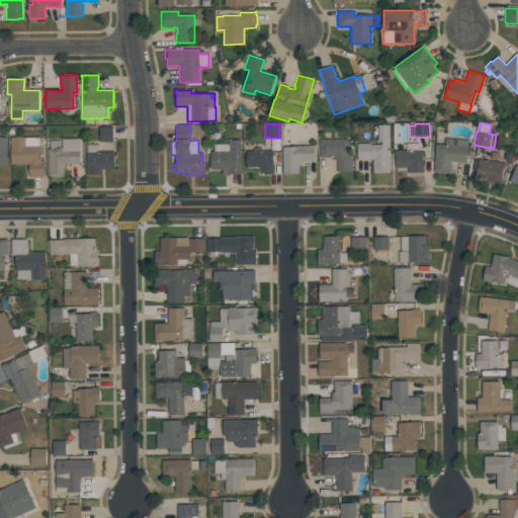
[(390,173),(373,173),(373,159),(357,159),(357,144),(370,144),(370,145),(378,145),(381,145),(381,142),(378,142),(377,125),(390,125),(390,173)]
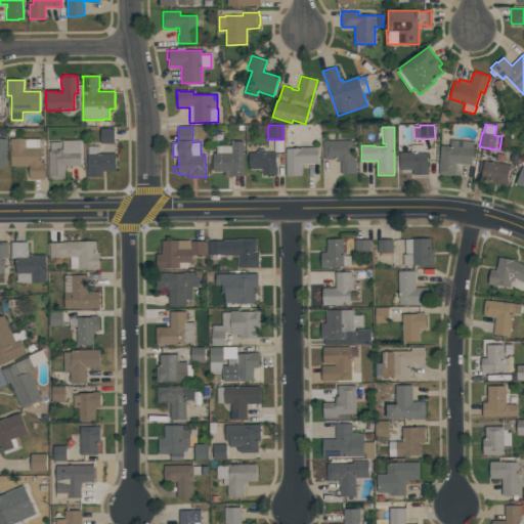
[(101,143),(100,129),(115,128),(115,143),(101,143)]
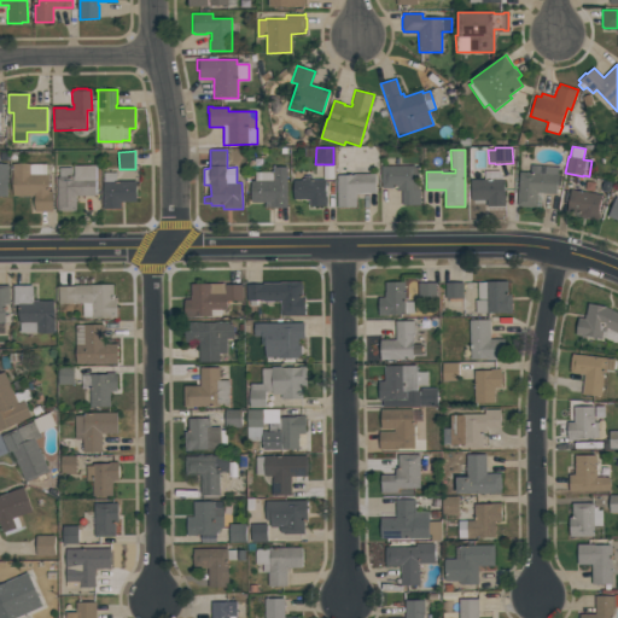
[(47,164),(47,174),(48,174),(50,192),(53,192),(53,211),(35,211),(35,197),(13,197),(12,164),(31,164),(47,164)]
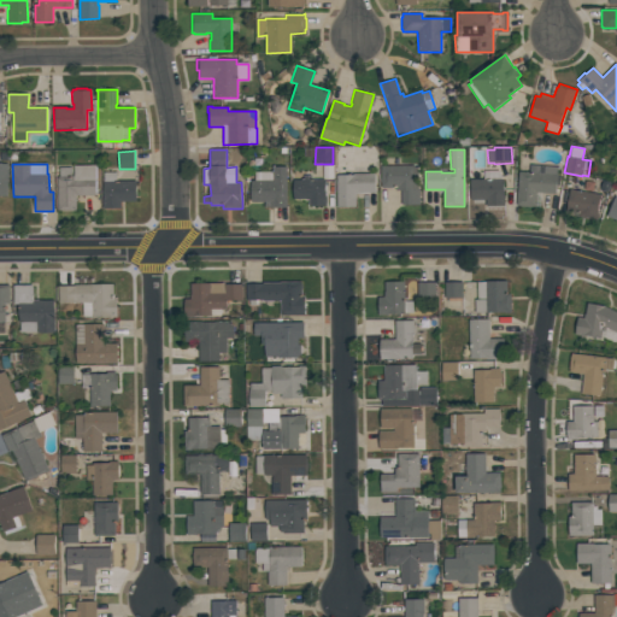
[(97,165),(97,195),(76,195),(76,211),(72,211),(71,212),(62,212),(62,211),(58,211),(57,176),(59,176),(59,168),(71,168),(71,176),(74,176),(74,165),(97,165)]
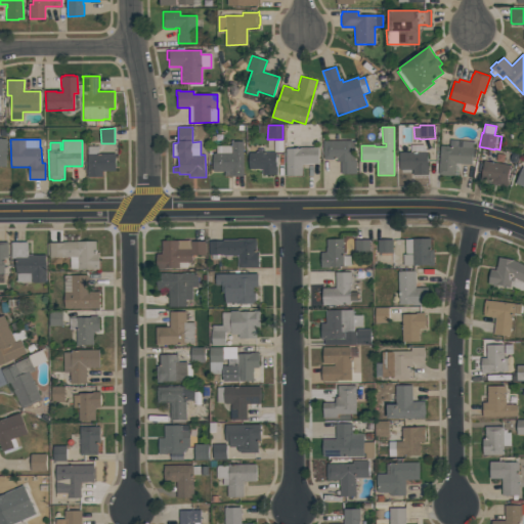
[(356,173),(341,174),(341,162),(336,162),(336,160),(323,160),(323,141),(355,140),(356,173)]
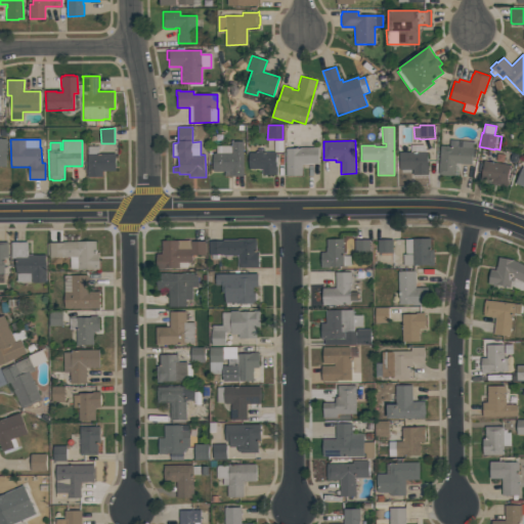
[(473,142),(473,149),(475,149),(474,158),(472,158),(472,165),(454,163),(453,176),(451,176),(450,176),(441,176),(441,175),(438,175),(440,145),(449,146),(450,140),(473,142)]
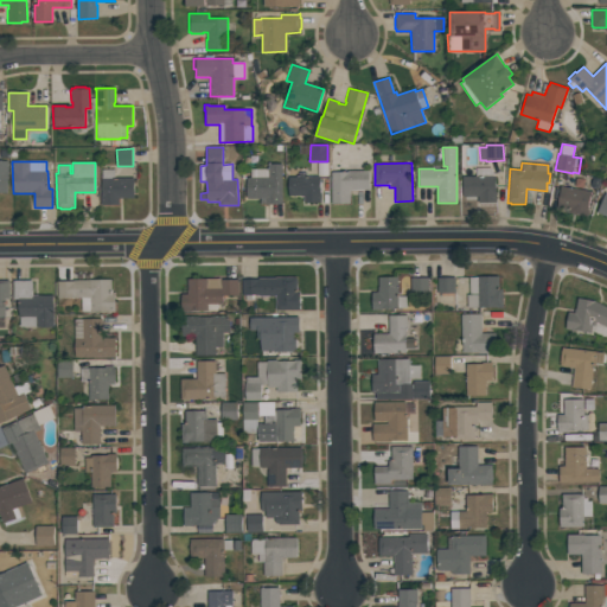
[(282,204),(261,204),(261,199),(247,199),(247,178),(251,178),(250,168),(268,168),(268,164),(282,164),(282,204)]
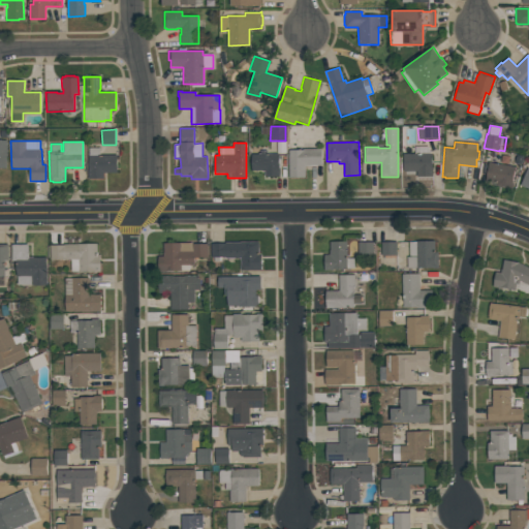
[(103,179),(88,179),(88,170),(89,170),(89,148),(100,148),(100,155),(117,155),(117,173),(103,173),(103,179)]
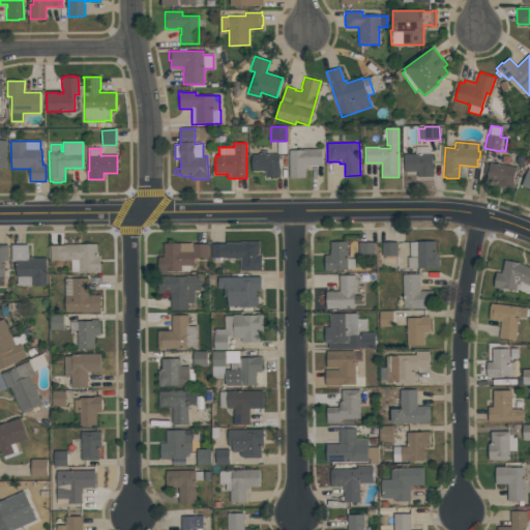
[(322,166),(311,166),(311,167),(305,167),(305,177),(289,178),(289,150),(303,150),(303,149),(322,149),(322,166)]
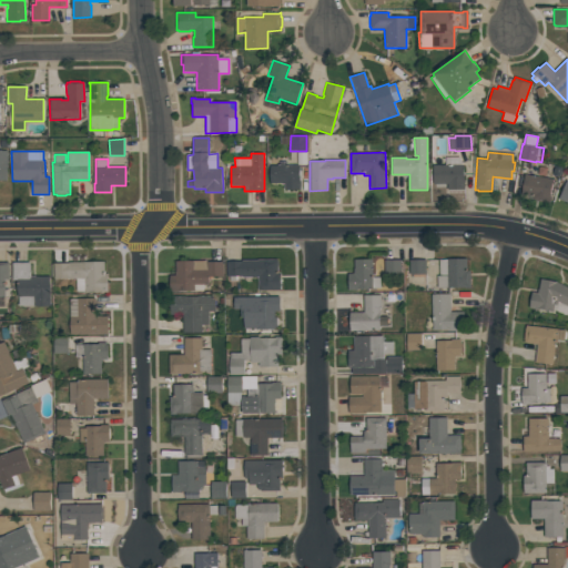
[(301,190),(284,190),(284,184),(270,184),(270,165),(280,165),(280,162),(285,162),(285,165),(300,165),(300,181),(301,181),(301,190)]
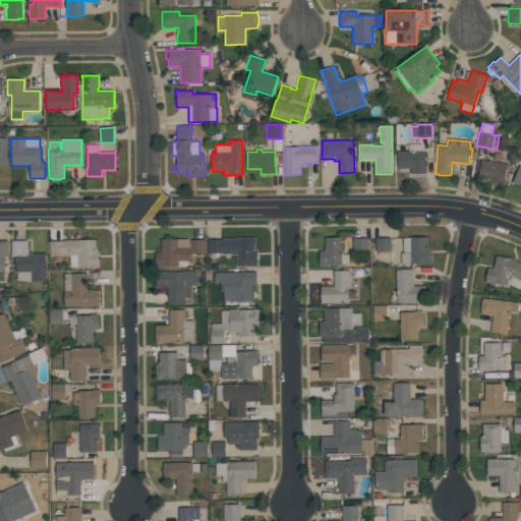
[(425,151),(425,165),(426,165),(426,174),(410,174),(410,169),(398,169),(397,152),(425,151)]
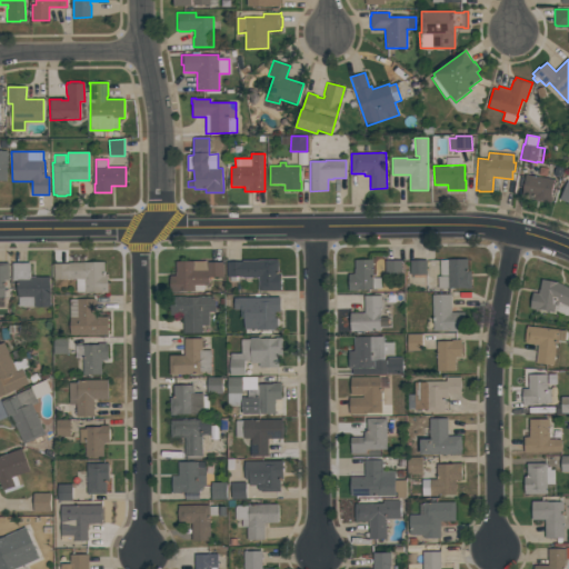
[(553,179),(551,197),(552,197),(551,203),(533,200),(533,197),(521,195),(526,175),(553,179)]
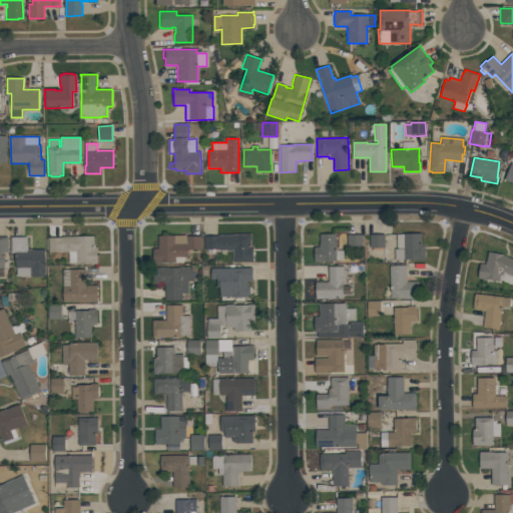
[(512,182),(504,179),(511,163),(512,163),(512,182)]
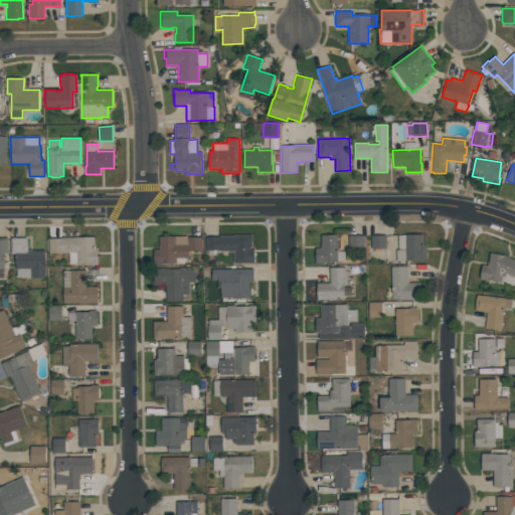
[(426,262),(421,262),(421,261),(396,262),(396,250),(399,250),(398,235),(405,235),(405,234),(423,234),(423,245),(426,245),(426,262)]
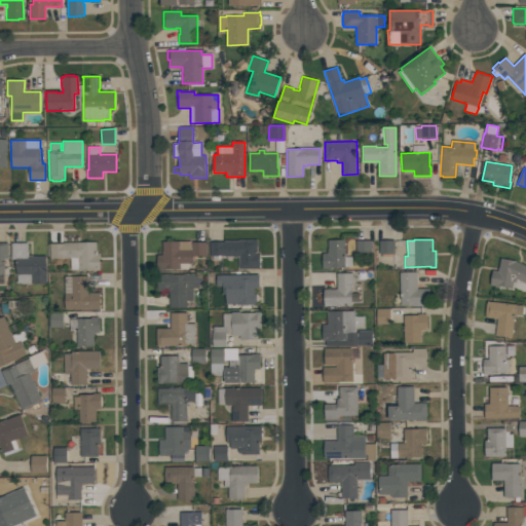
[(260,269),(239,269),(239,257),(223,257),(223,256),(219,256),(219,261),(213,261),(213,255),(211,255),(211,242),(224,242),(224,241),(238,241),(238,240),(257,240),(258,253),(260,253),(260,269)]
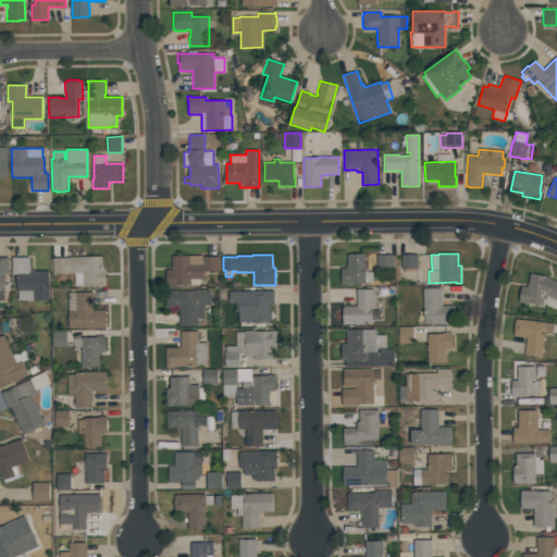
[(366,255),(366,272),(372,272),(372,283),(366,283),(366,284),(351,284),(351,285),(342,285),(342,269),(347,268),(347,263),(347,255),(366,255)]
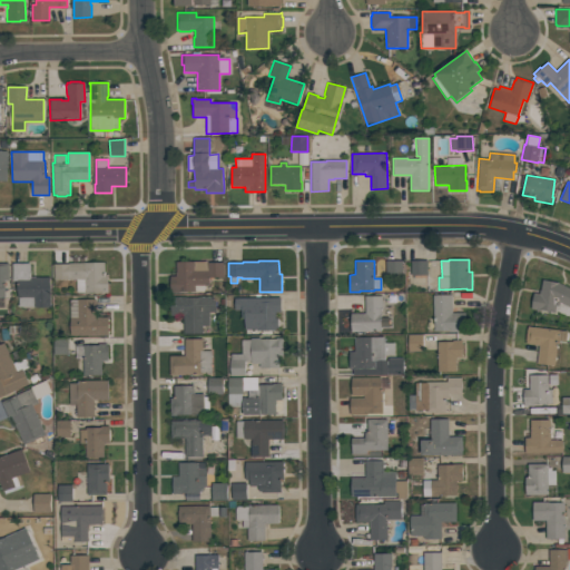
[(403,261),(403,275),(386,275),(386,261),(403,261)]
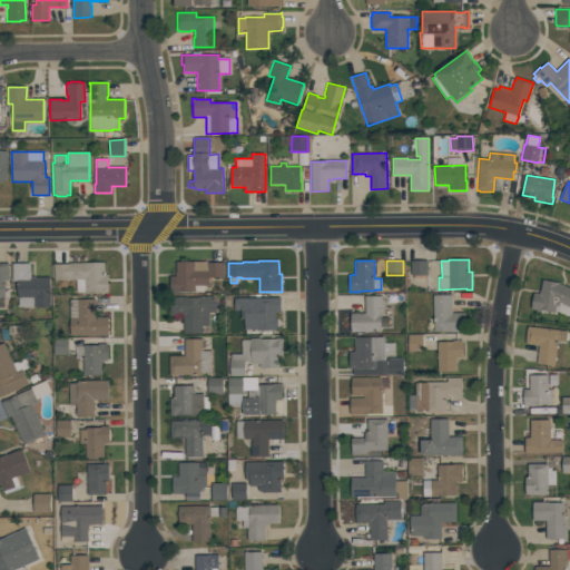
[(411,276),(411,261),(428,261),(428,275),(411,276)]
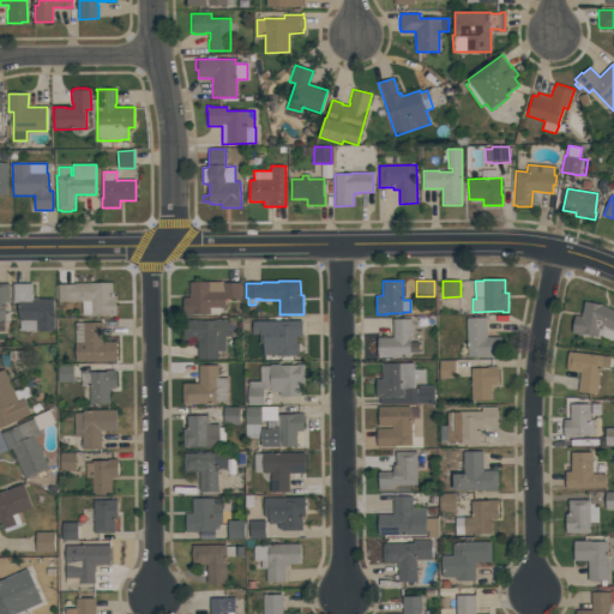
[(83,314),(83,301),(73,301),(59,301),(59,286),(77,286),(77,284),(90,284),(90,283),(113,282),(113,296),(116,296),(116,315),(91,317),(91,314),(83,314)]
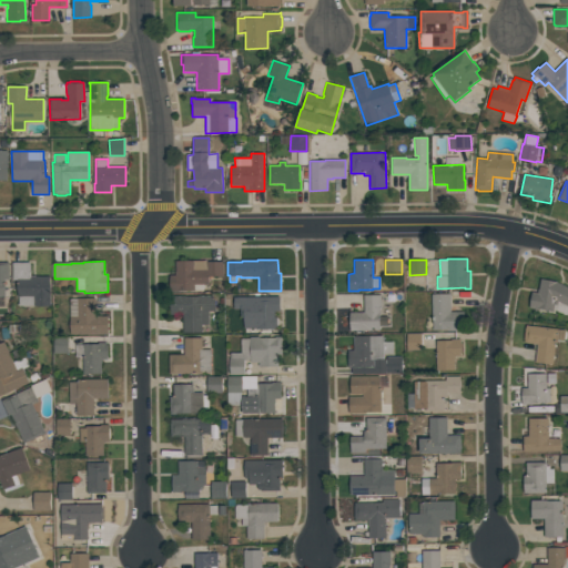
[(176,262),(206,261),(206,263),(222,262),(222,276),(209,276),(209,284),(203,284),(204,291),(180,291),(180,292),(170,292),(170,275),(175,275),(175,272),(176,272),(176,262)]
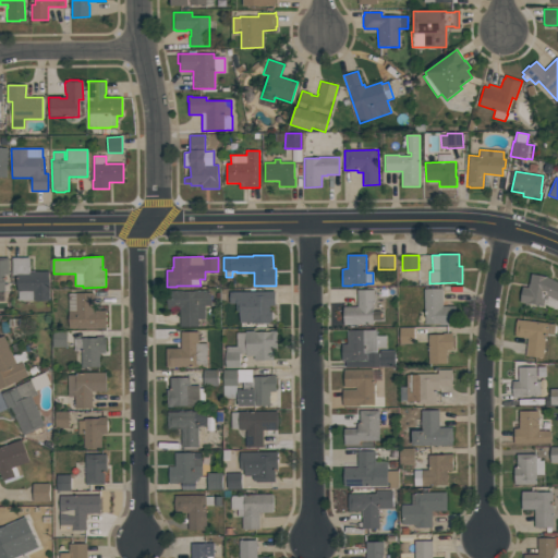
[(0,257),(9,257),(10,275),(5,275),(5,292),(4,292),(4,301),(0,301),(0,257)]
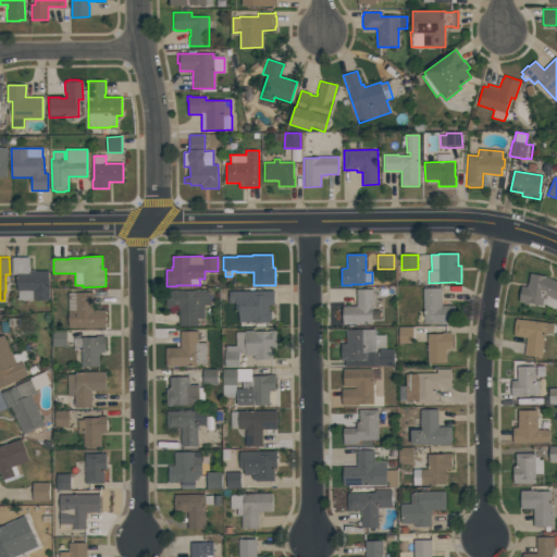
[(49,300),(19,300),(19,292),(17,292),(17,275),(13,275),(13,258),(29,258),(31,271),(49,271),(49,300)]
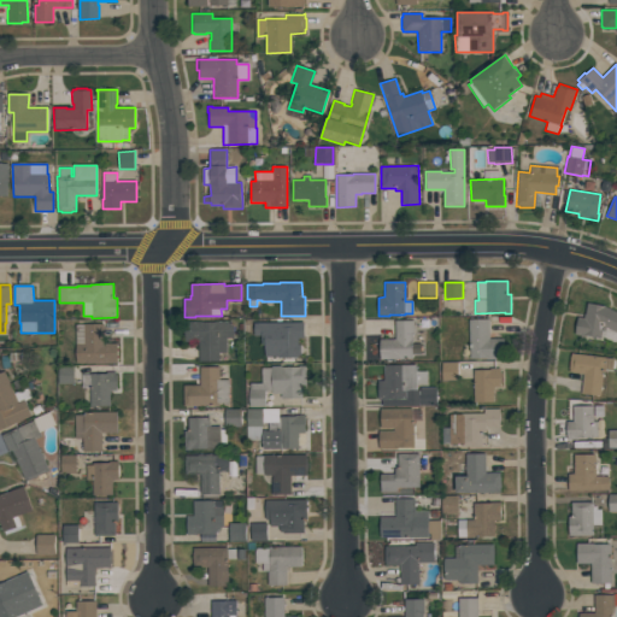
[(616,312),(616,344),(601,336),(600,339),(575,334),(579,317),(585,318),(588,303),(605,306),(616,312)]
